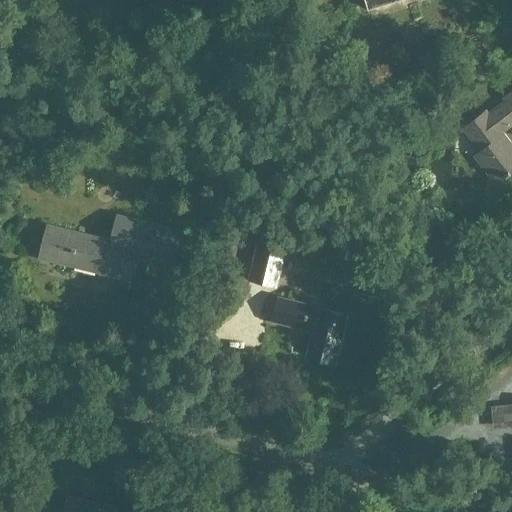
[(511,91),(505,97),(508,100),(489,114),(486,111),(465,127),(483,150),(477,155),(496,181),(511,169),(511,145),(501,131),(511,122),(511,91)]
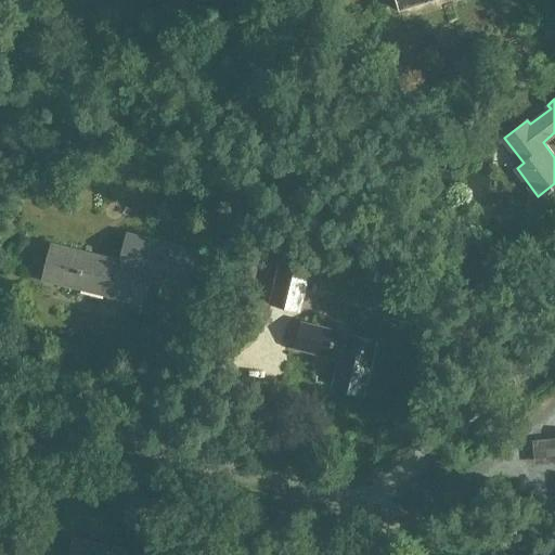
[(128,231),(120,260),(52,243),(44,271),(63,275),(61,284),(142,305),(149,276),(189,286),(198,249),(128,231)]
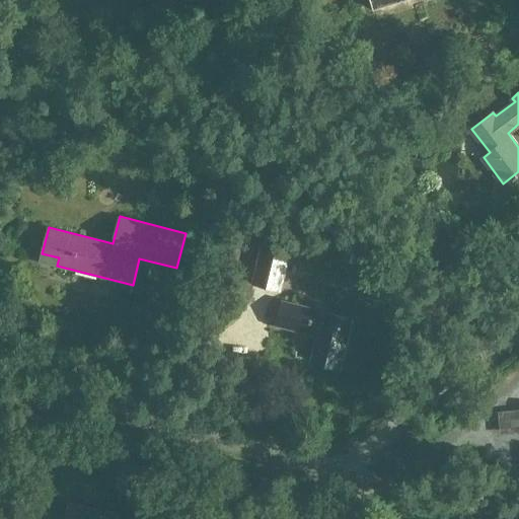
[(282,291),(291,250),(281,247),(283,238),(263,233),(250,284),(282,291)]
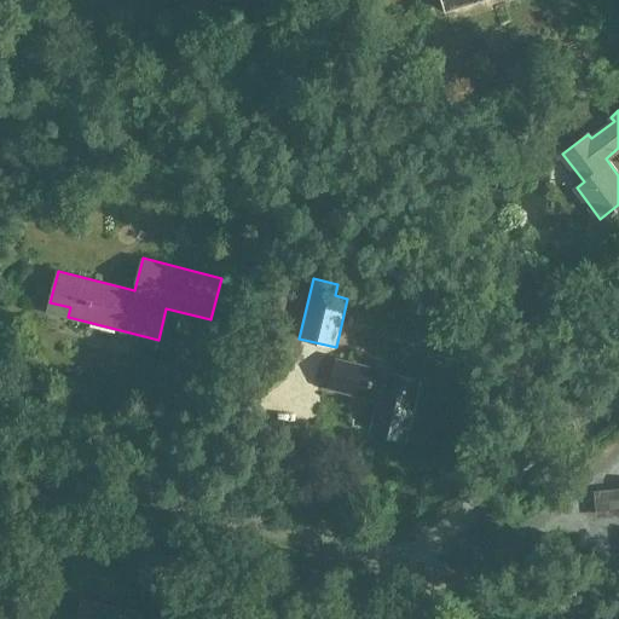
[(417,381),(358,366),(351,393),(380,400),(371,431),(403,439),(417,381)]
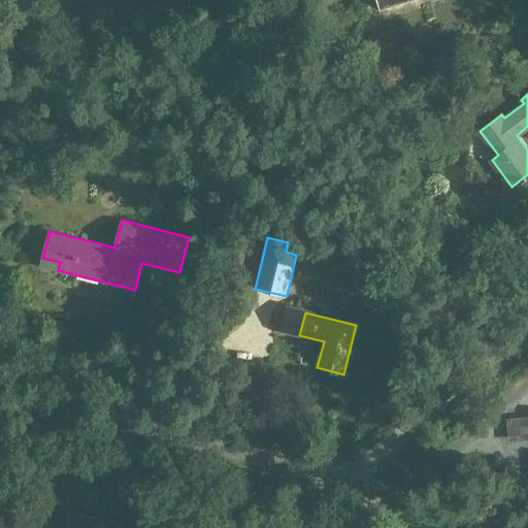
[(272,527),(234,519),(231,527),(272,527)]
